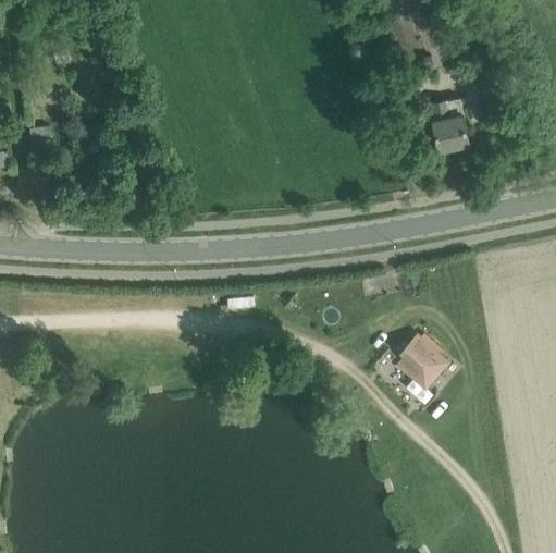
[(381,0),(408,77),(456,61),(434,0),(381,0)]
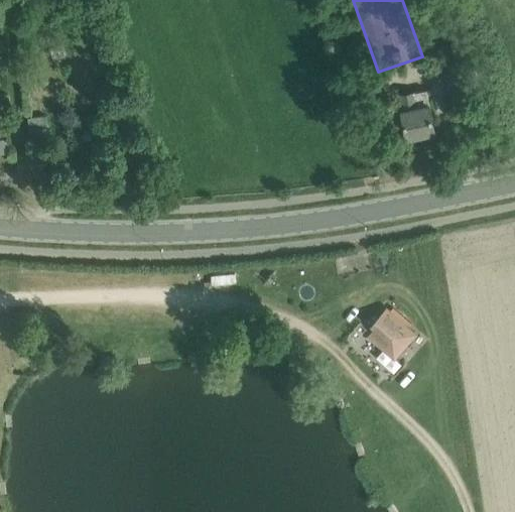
[(400,99),(403,113),(401,113),(407,141),(434,135),(426,93),(400,99)]
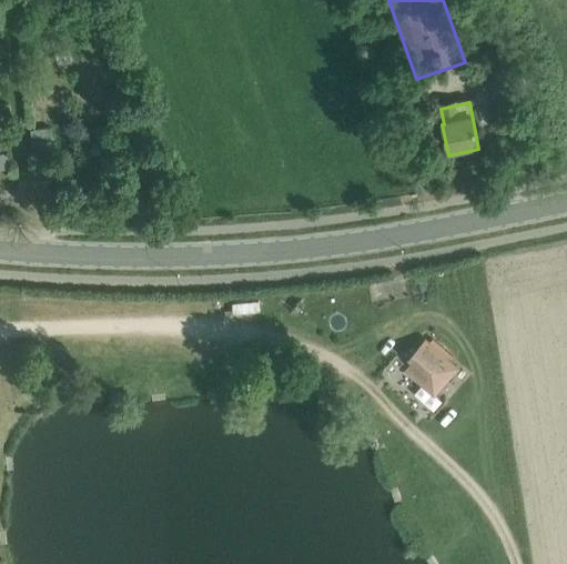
[(9,161),(0,162),(0,178),(11,177),(9,161)]
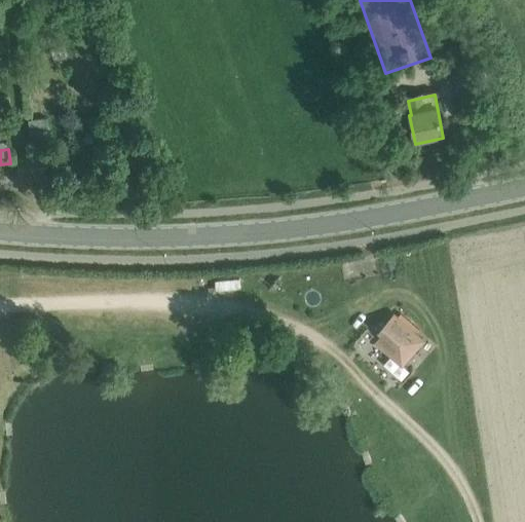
[(382,336),(375,344),(401,367),(421,343),(392,318),(379,334),(382,336)]
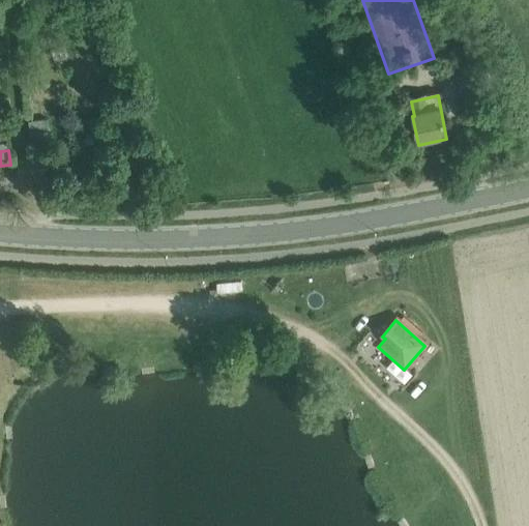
[(392,360),(379,375),(392,388),(406,374),(392,360)]
